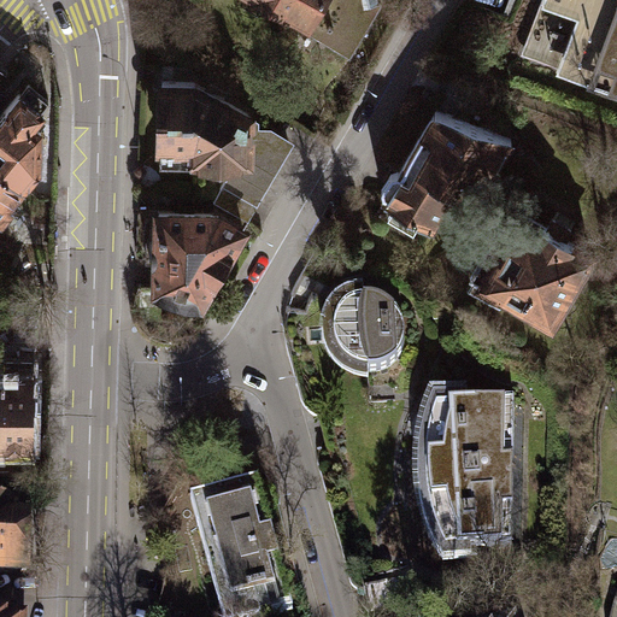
[(301,22),(351,50),(377,0),(274,0),(304,17),(301,22)]
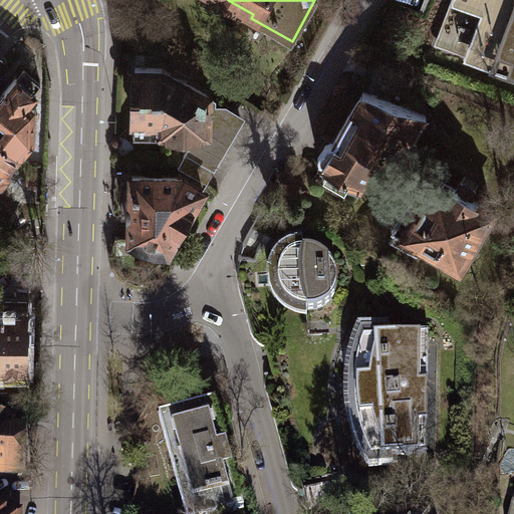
[(513,0),(452,0),(435,45),(513,75),(513,0)]
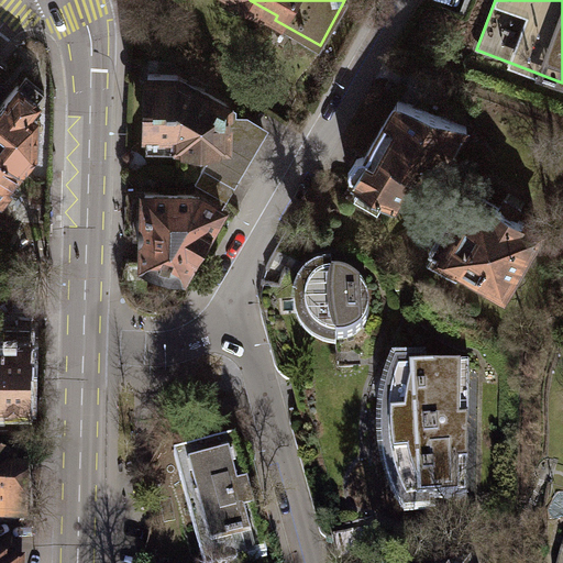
[(147,75),(145,132),(161,133),(173,144),(207,146),(230,146),(230,117),(230,105),(178,75),(147,75)]
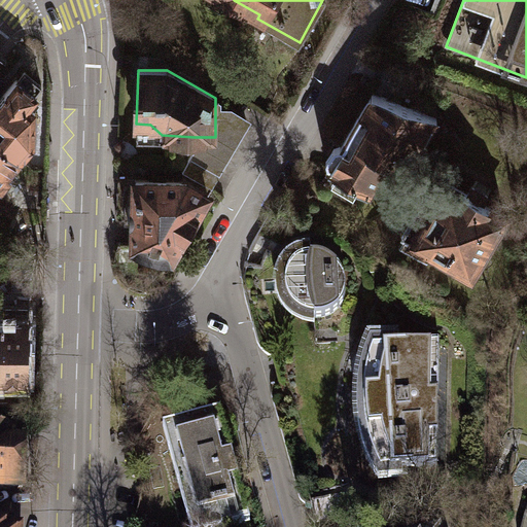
[(0,142),(20,159),(33,143),(33,103),(28,100),(40,85),(24,71),(0,98),(0,142)]
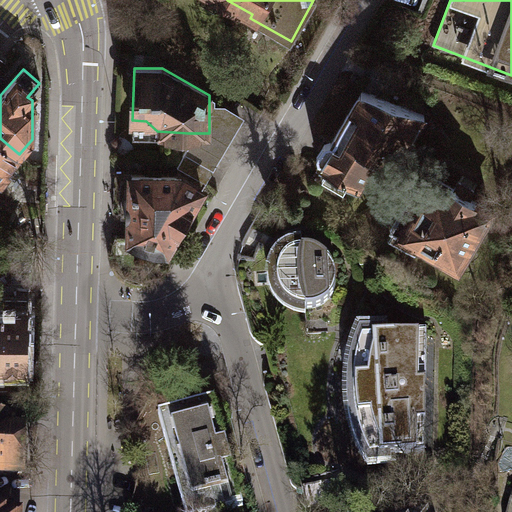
[(320,160),(317,165),(327,171),(323,179),(343,191),(347,183),(356,188),(374,158),(394,169),(425,117),(361,90),(332,140),(329,138),(325,138),(316,154),(317,159),(320,160)]
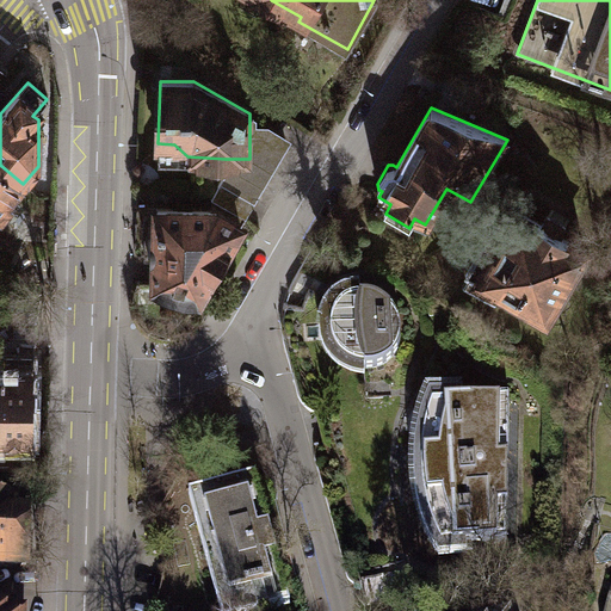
[(267,127),(250,127),(250,159),(224,159),(226,173),(220,183),(254,203),(290,141),(267,127)]
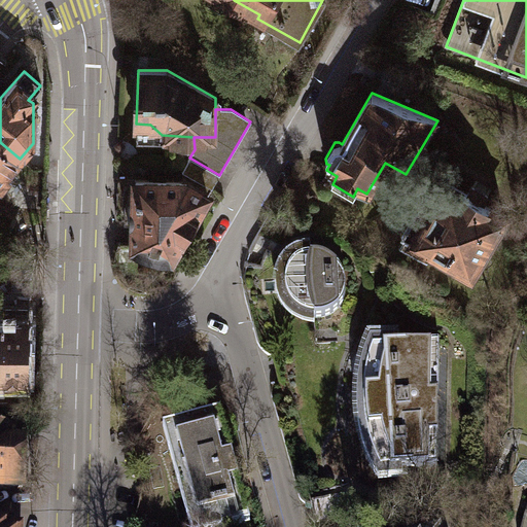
[(20,159),(0,142),(0,190),(10,178),(6,175),(20,159)]
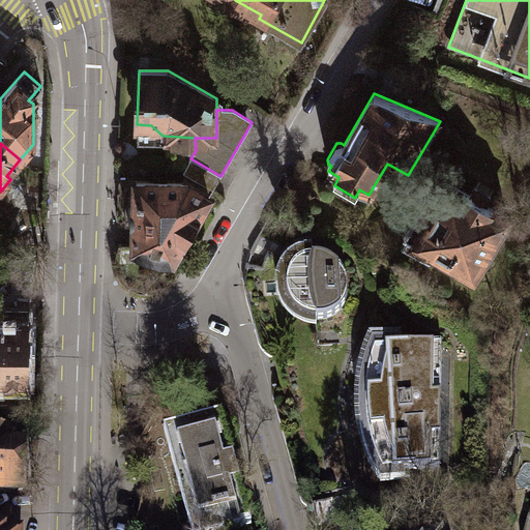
[(221,176),(190,158),(183,182),(192,182),(209,197),(221,176)]
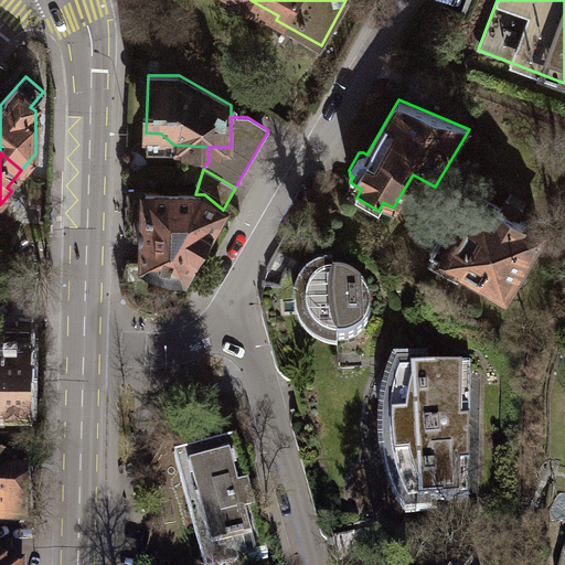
[(195,194),(145,193),(144,219),(134,219),(134,240),(144,240),(142,262),(166,269),(185,275),(223,210),(204,194),(195,194)]
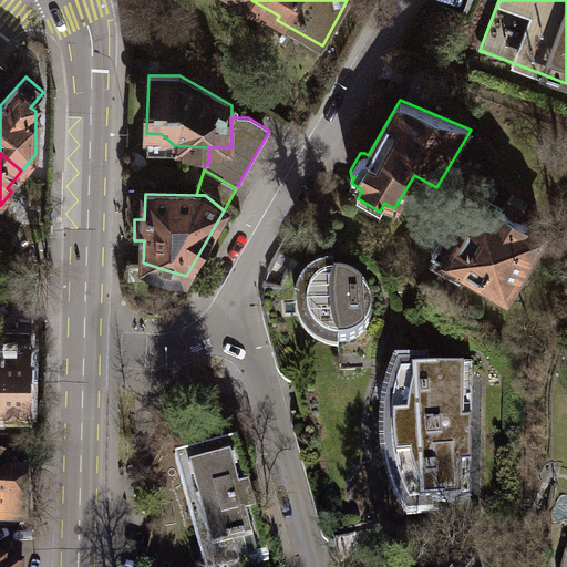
[(450,225),(433,253),(447,261),(442,270),(460,281),(467,269),(505,292),(543,232),(521,218),(523,215),(505,205),(502,209),(481,196),(460,230),(450,225)]
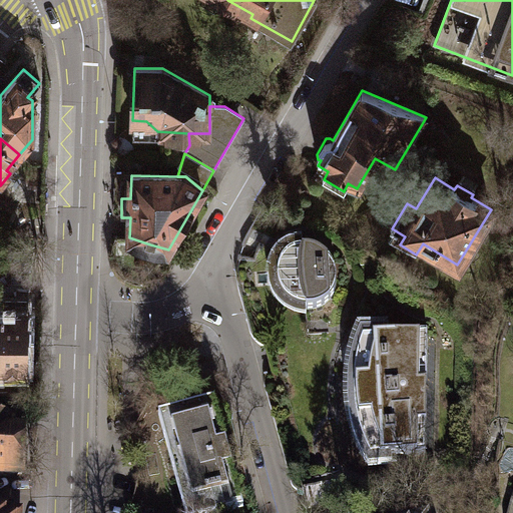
[(313,250),(292,253),(278,269),(277,290),(289,307),(310,312),(329,302),(337,283),(331,262),(313,250)]
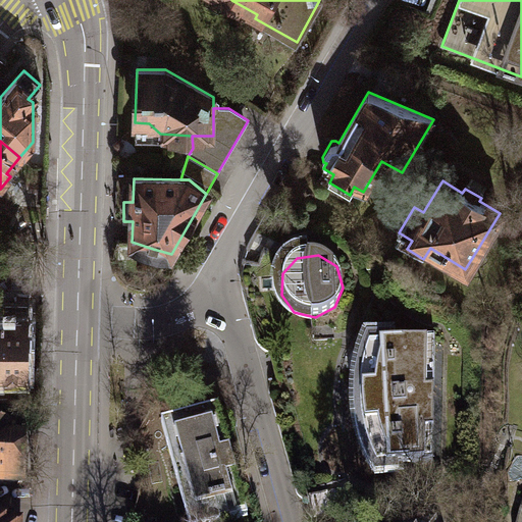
[(0,371),(27,372),(28,302),(0,302),(0,371)]
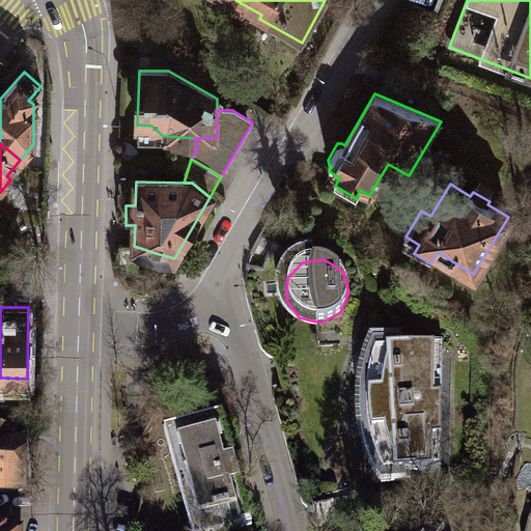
[(442,346),(398,350),(397,341),(383,341),(383,351),(373,351),(373,361),(370,378),(368,394),(360,394),(360,416),(362,434),(370,435),(373,449),(380,464),(381,475),(390,475),(390,483),(404,483),(404,475),(440,473),(442,346)]
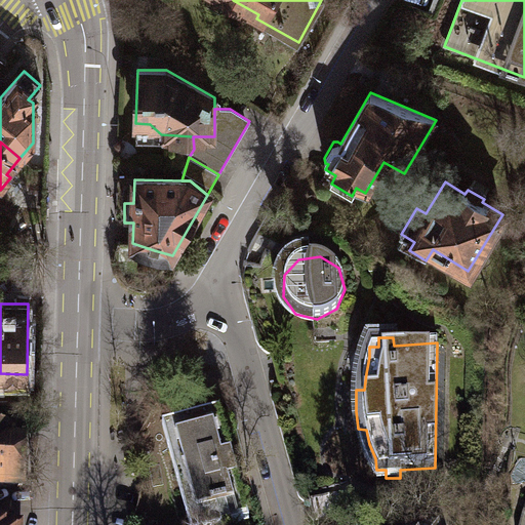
[(219,409),(162,425),(188,524),(227,524),(249,519),(219,409)]
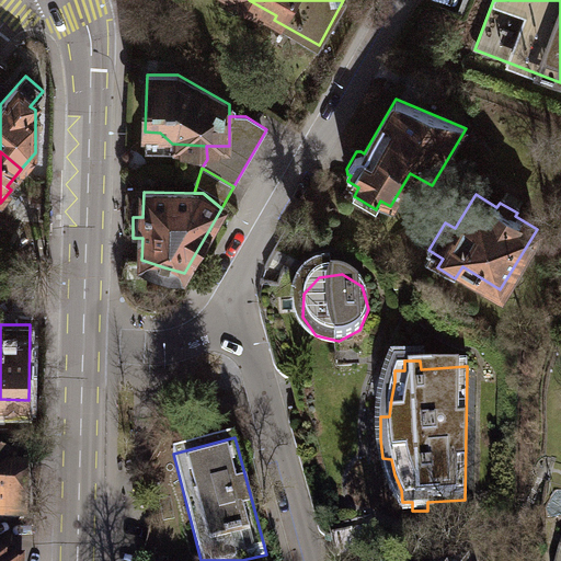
[(0,517),(24,517),(24,467),(8,467),(8,456),(0,456),(0,517)]
